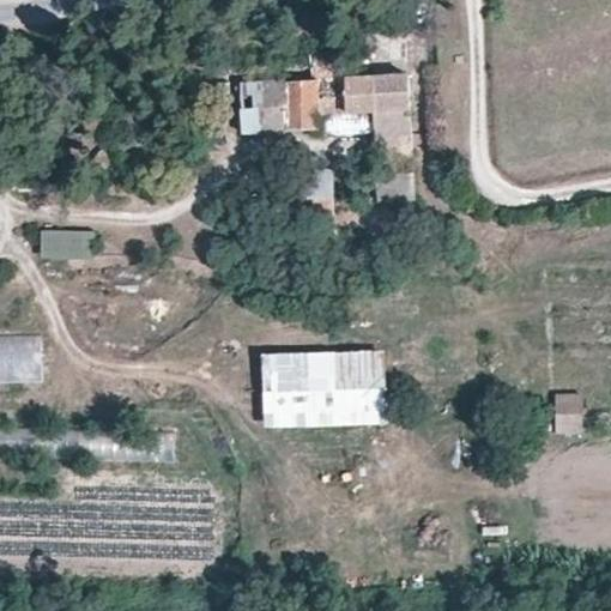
[(412,195),(409,107),(374,108),(373,74),(344,76),(343,55),(310,58),(312,79),(239,82),(241,131),(316,127),(316,112),(371,109),(375,198),(412,195)]
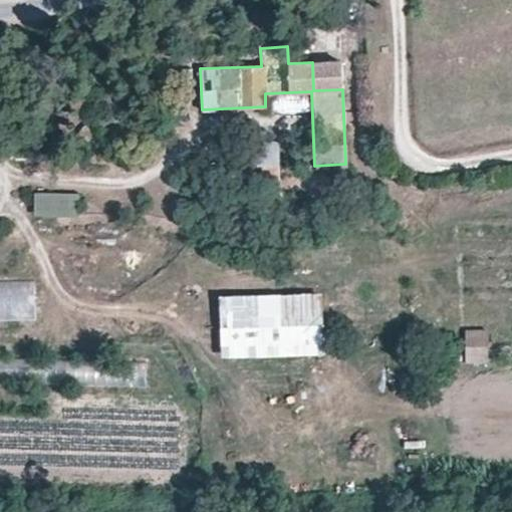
[(342,89),(340,61),(312,62),(313,90),(342,89)]
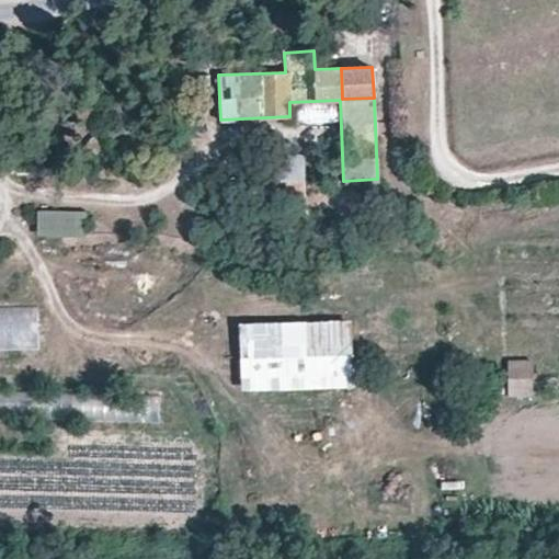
[(304,180),(303,156),(273,157),(274,181),(285,181),(304,180)]
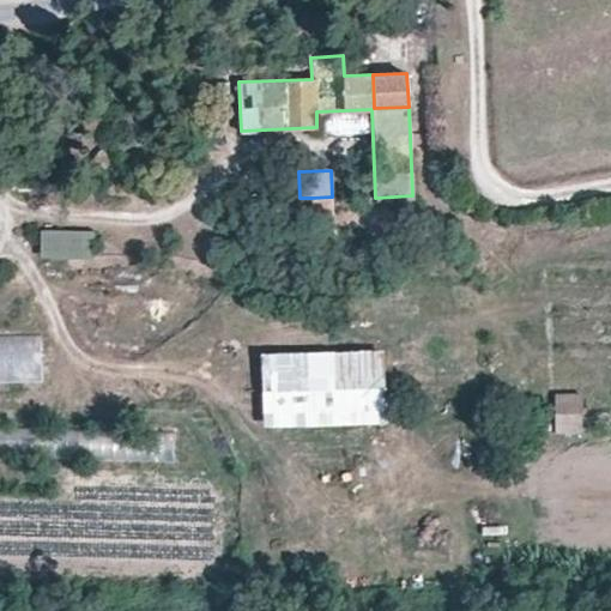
[(332,209),(332,197),(312,198),(312,209),(332,209)]
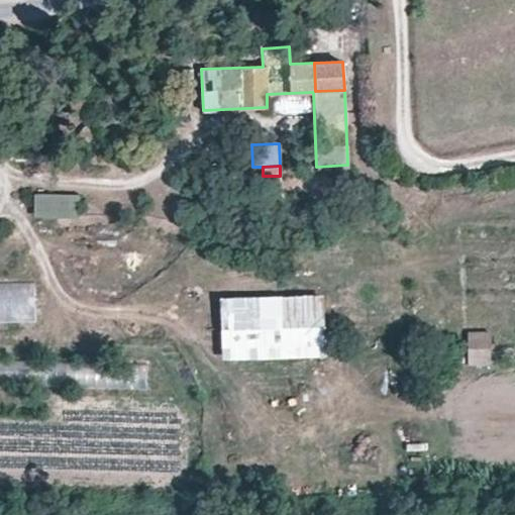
[(78,195),(34,194),(34,214),(77,215),(78,195)]
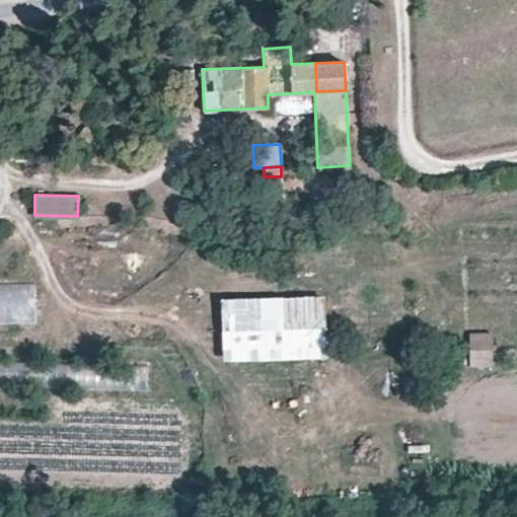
[(0,322),(37,322),(34,282),(0,283),(0,322)]
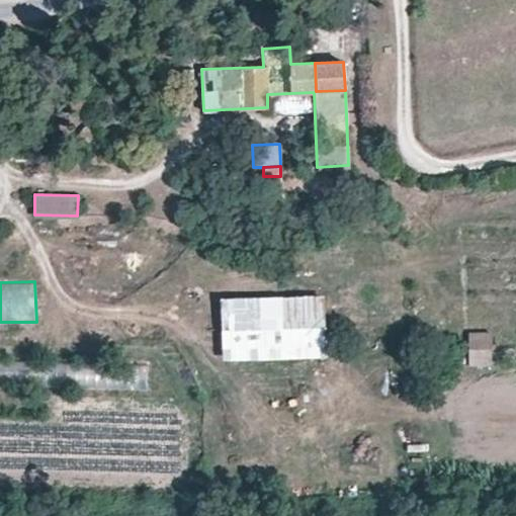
[(325,355),(324,295),(222,298),(224,358),(325,355)]
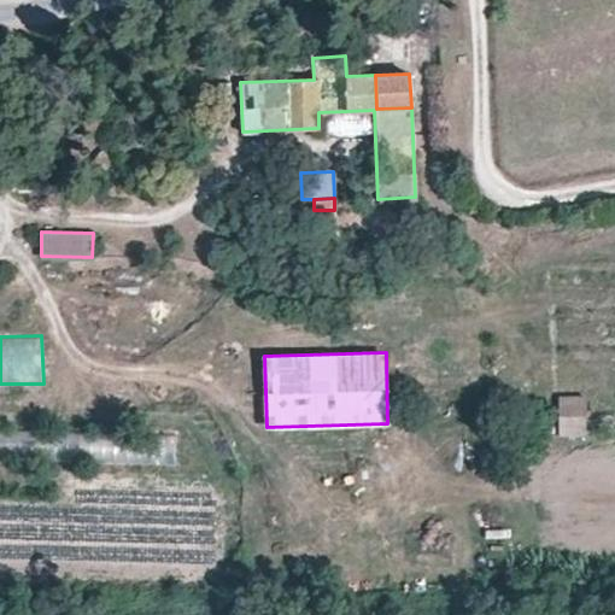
[(557,393),(556,437),(586,437),(586,394),(557,393)]
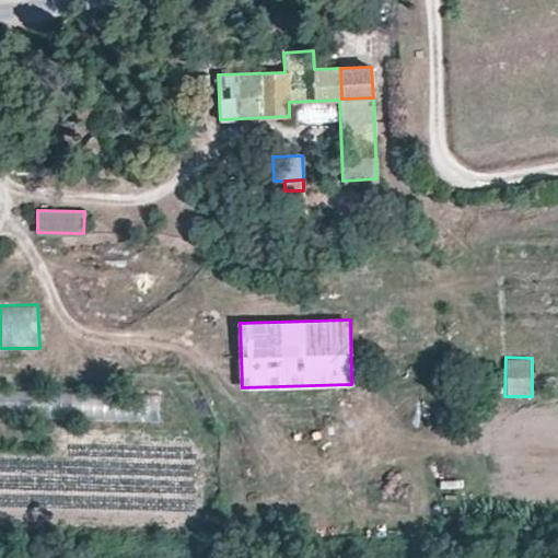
[(138,394),(137,416),(155,417),(157,395),(138,394)]
